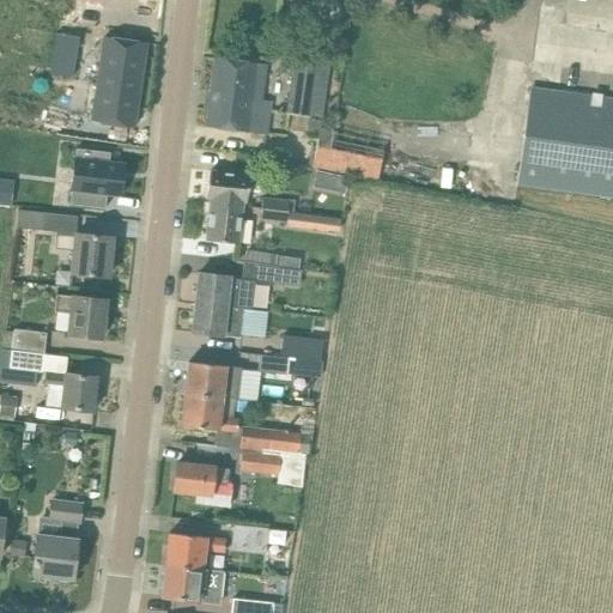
[(49,74),(68,78),(77,38),(58,35),(49,74)]
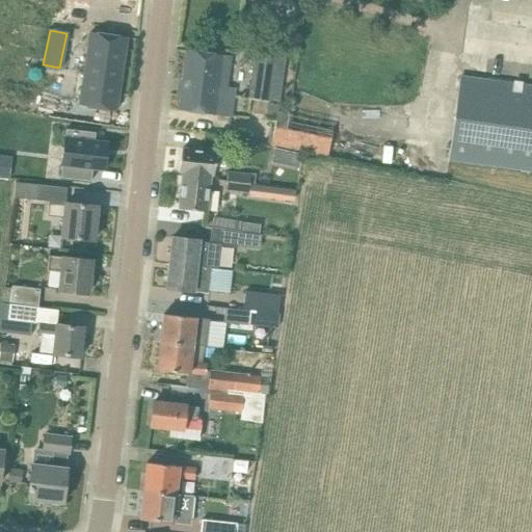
[(116,110),(127,37),(90,33),(80,107),(116,110)]
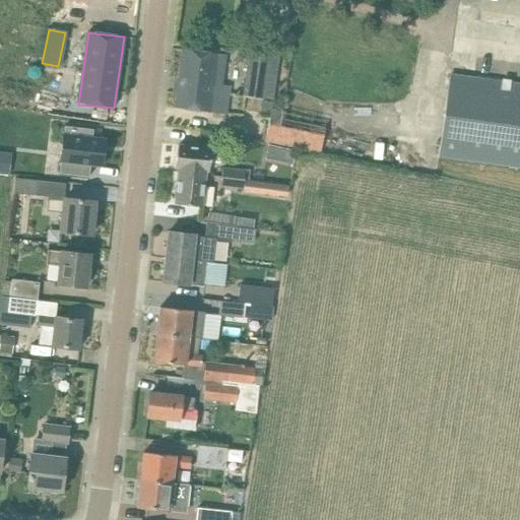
[(218,54),(182,49),(175,108),(226,114),(230,91),(214,89),(218,54)]
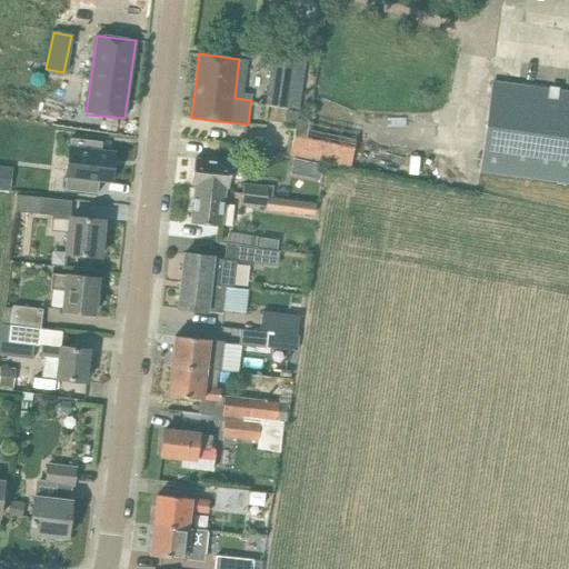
[(285,126),(296,127),(299,112),(307,62),(271,57),(266,108),(287,109),(285,126)]
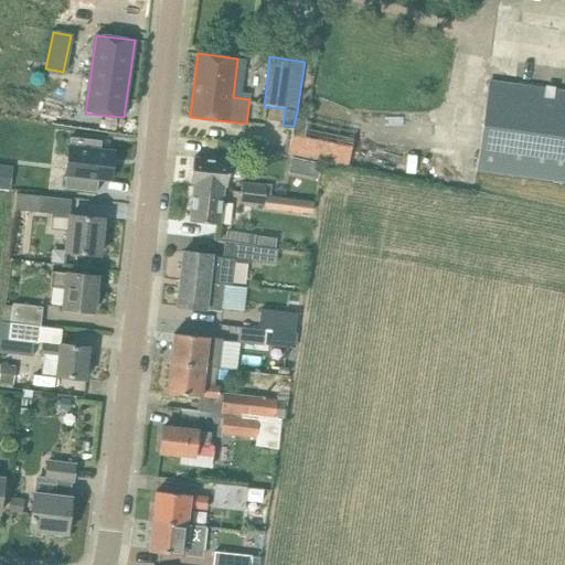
[(564,179),(564,89),(489,80),(477,167),(564,179)]
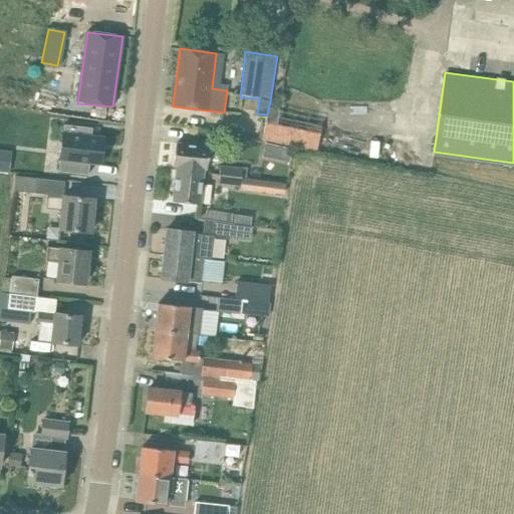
[(270,101),(267,114),(261,141),(316,153),(323,119),(314,117),(309,116),(310,111),(280,105),(279,109),(269,107),(270,101)]
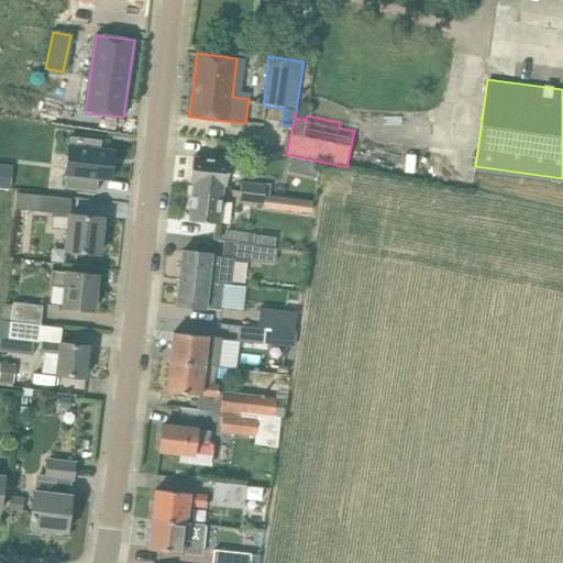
[(109,142),(110,135),(75,131),(73,154),(73,156),(108,161),(109,152),(120,153),(121,143),(109,142)]
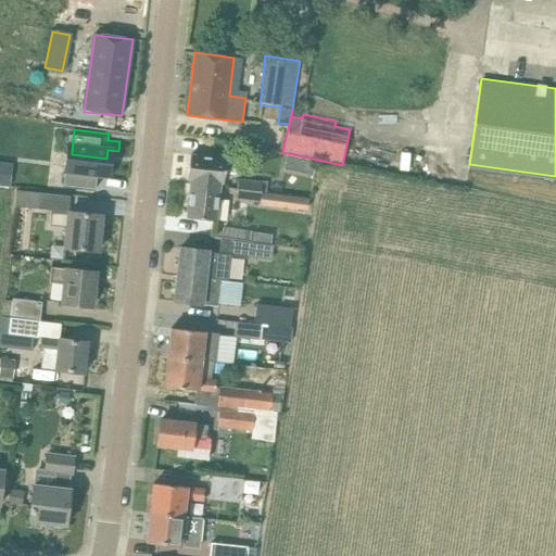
[(191,180),(190,187),(219,190),(220,180),(224,180),(226,160),(191,155),(188,180),(191,180)]
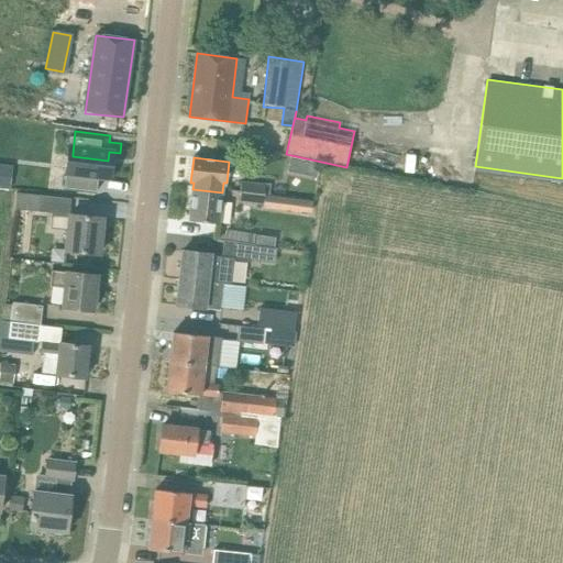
[(0,165),(0,185),(10,187),(12,167),(0,165)]
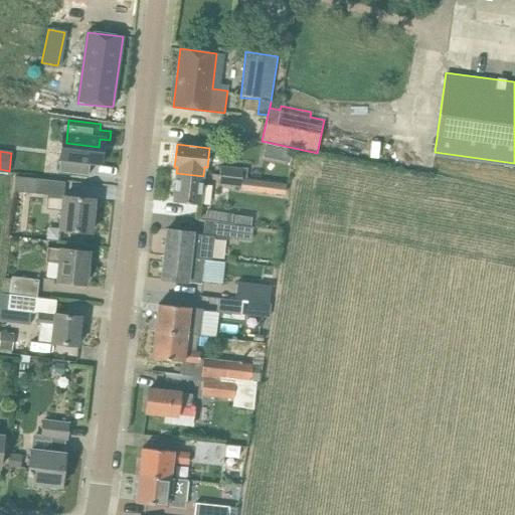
[(219,175),(242,178),(243,168),(220,166),(219,175)]
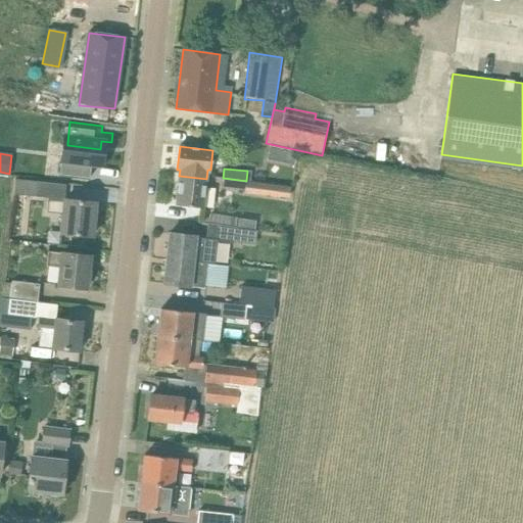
[(202,207),(206,179),(179,176),(176,205),(202,207)]
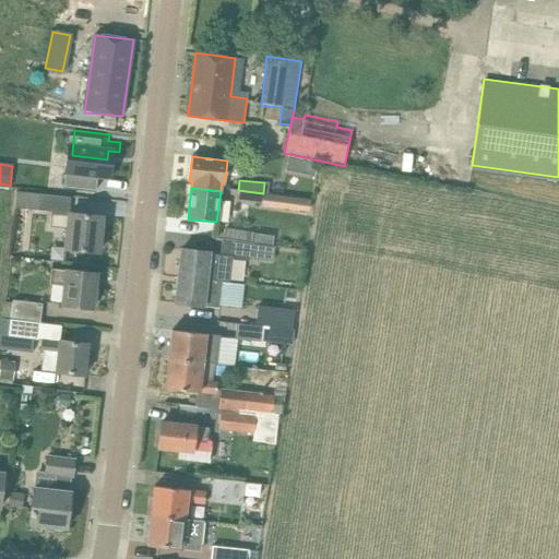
[(263,193),(238,190),(237,201),(261,203),(263,193)]
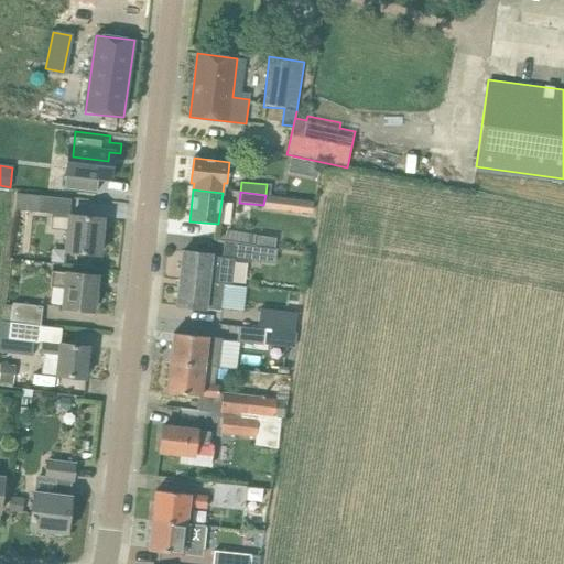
[(42,197),(17,194),(14,209),(40,212),(42,197)]
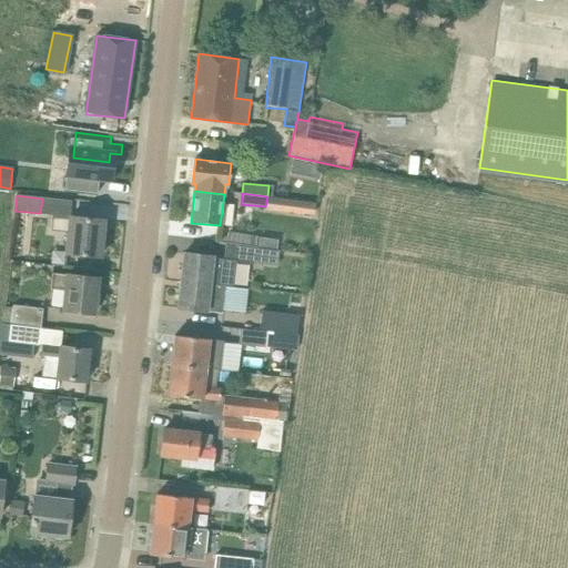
[(269,196),(267,210),(305,214),(306,202),(269,196)]
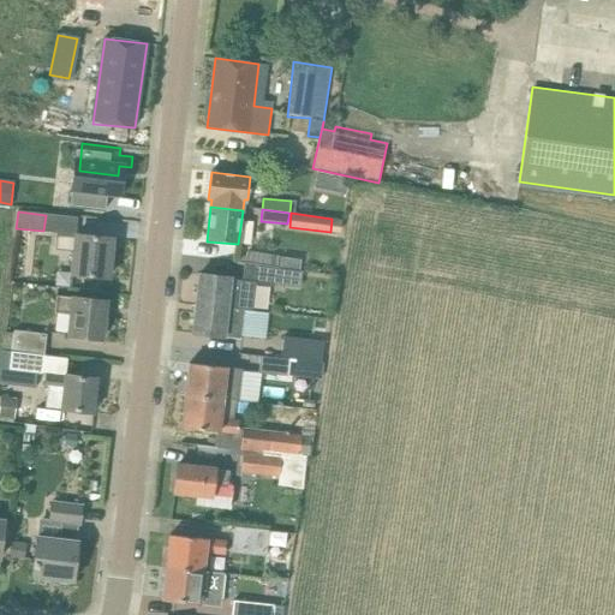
[(108,278),(112,239),(77,234),(77,237),(59,236),(58,249),(76,251),(73,273),(108,278)]
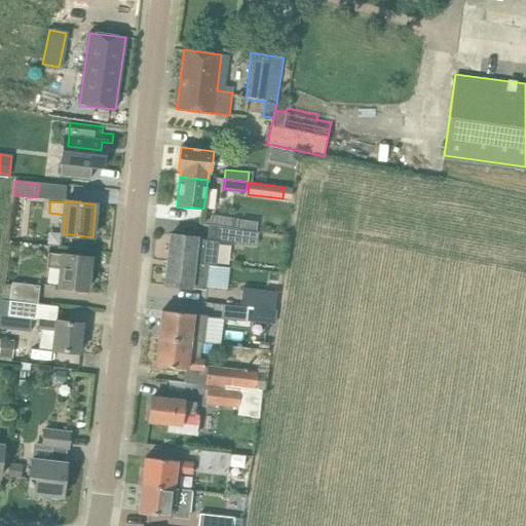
[(240,220),(230,218),(229,227),(238,228),(240,220)]
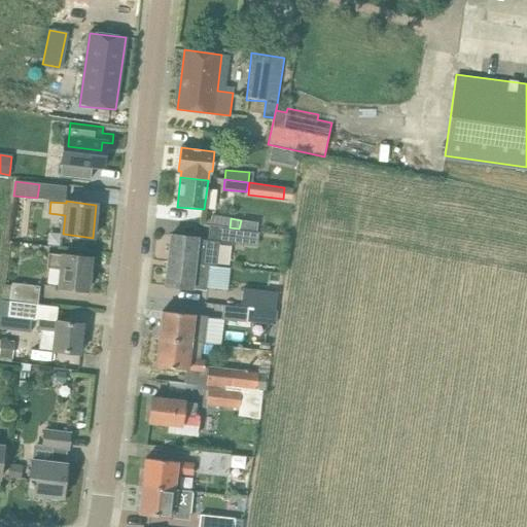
[(258,222),(241,220),(239,229),(257,231),(258,222)]
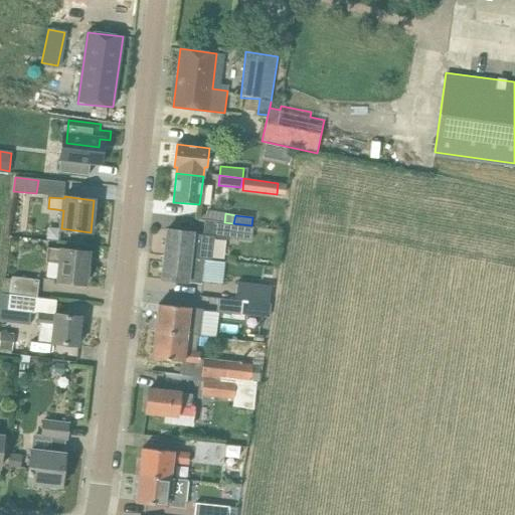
[(198,259),(205,260),(211,261),(214,237),(230,239),(233,224),(204,219),(202,234),(175,230),(175,229),(168,229),(167,229),(164,254),(198,259)]
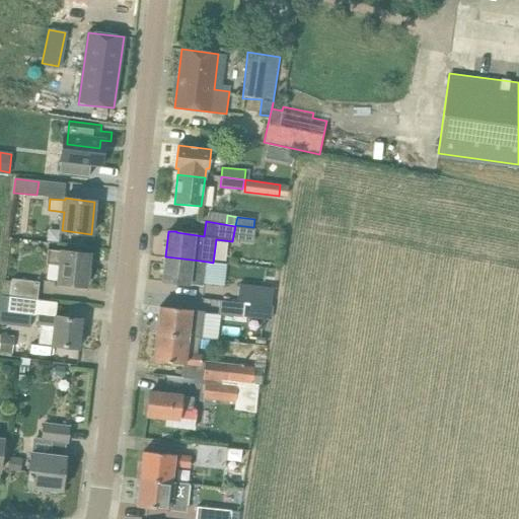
[(85,287),(89,254),(50,250),(48,264),(61,266),(58,284),(85,287)]
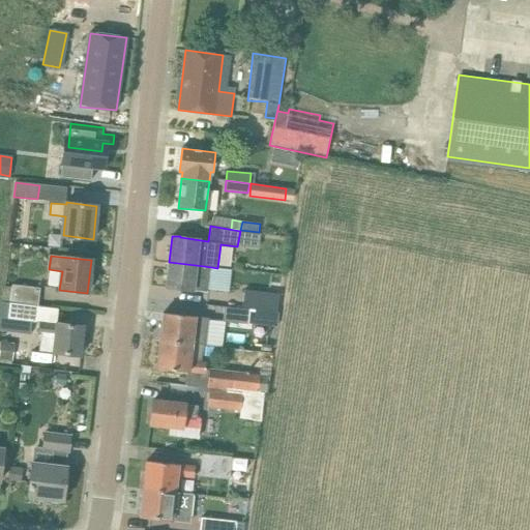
[(207,292),(211,267),(204,266),(169,262),(169,263),(168,263),(167,269),(168,269),(166,288),(193,291),(193,290),(207,292)]
